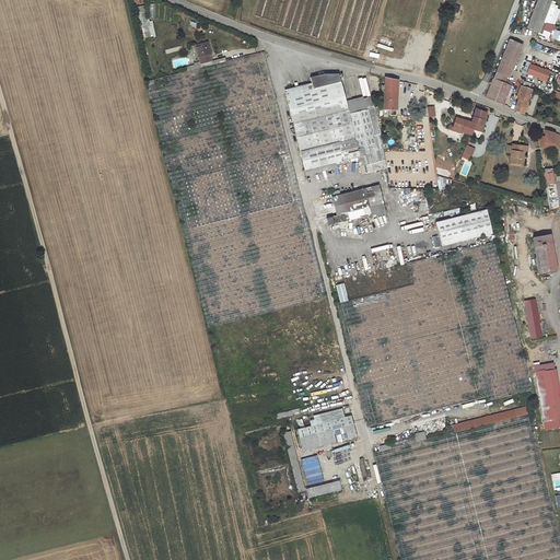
[(551,0),(550,0),(537,0),(527,27),(540,32),(551,0)]
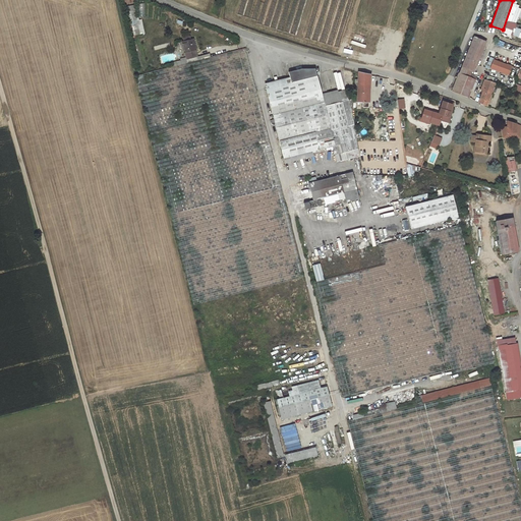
[(143,34),(141,18),(136,19),(134,5),(128,6),(133,35),(143,34)]
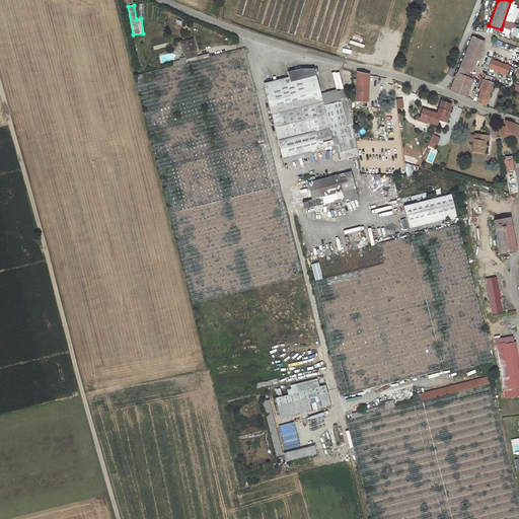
[(484,42),(471,36),(461,62),(468,64),(474,67),(484,42)]
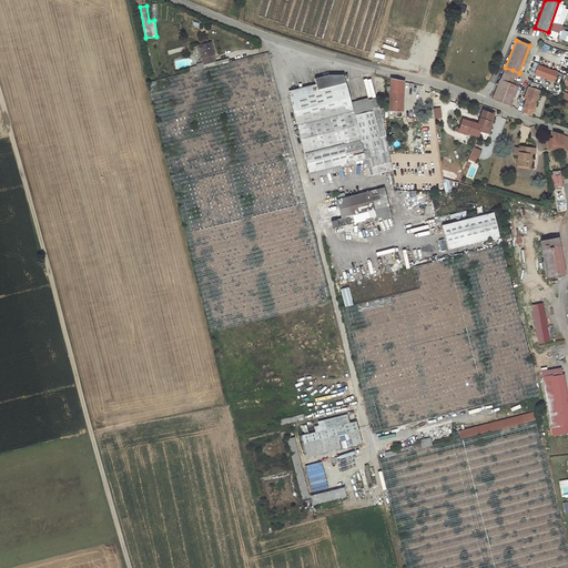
[(199,64),(199,66),(200,69),(216,66),(213,54),(214,54),(211,42),(198,46),(201,58),(202,58),(203,62),(202,63),(199,64)]
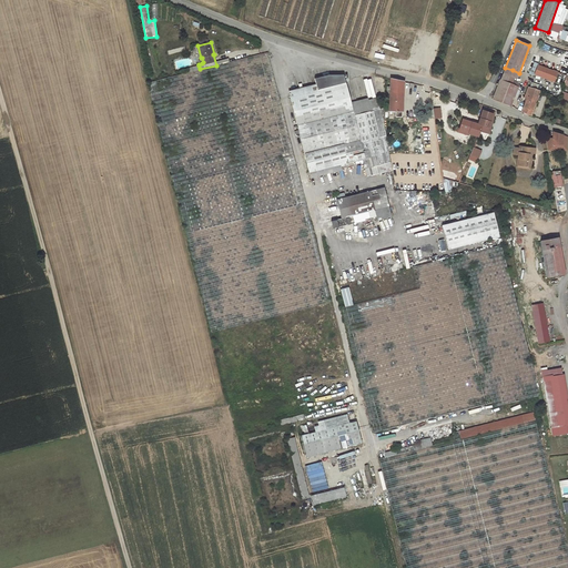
[(565,83),(567,75),(539,64),(535,77),(563,88),(565,83)]
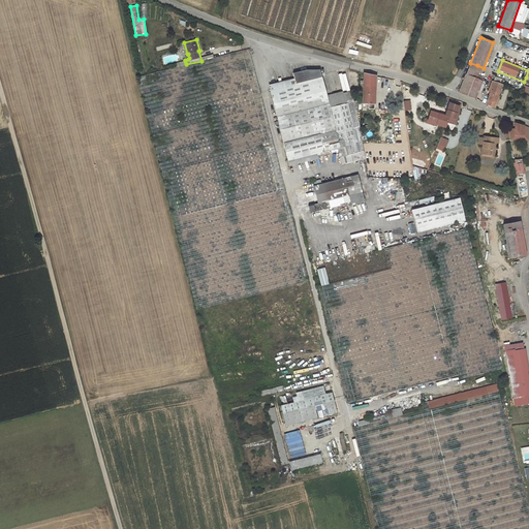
[(473,76),(477,65),(470,63),(459,92),(475,99),(483,80),(473,76)]
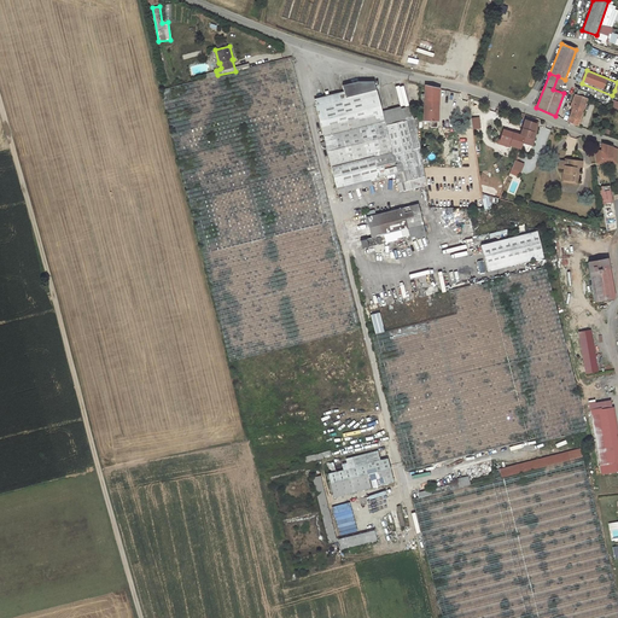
[(357,81),(342,86),(345,98),(375,89),(373,81),(357,81)]
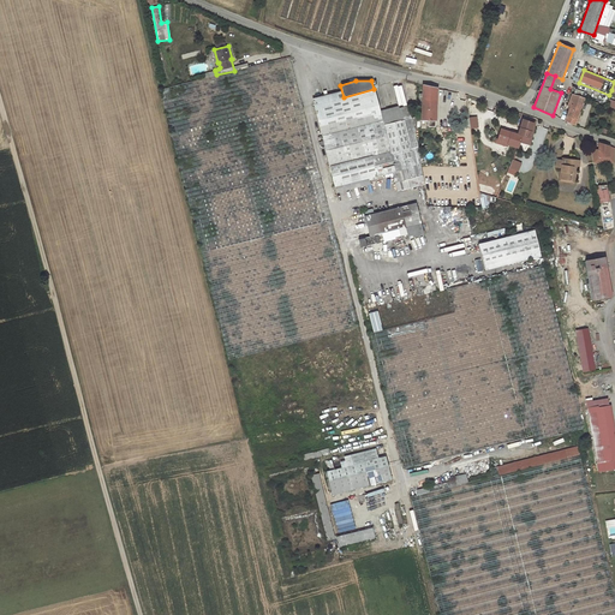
[(436,88),(423,85),(423,94),(423,102),(422,120),(429,120),(429,126),(435,126),(436,88)]
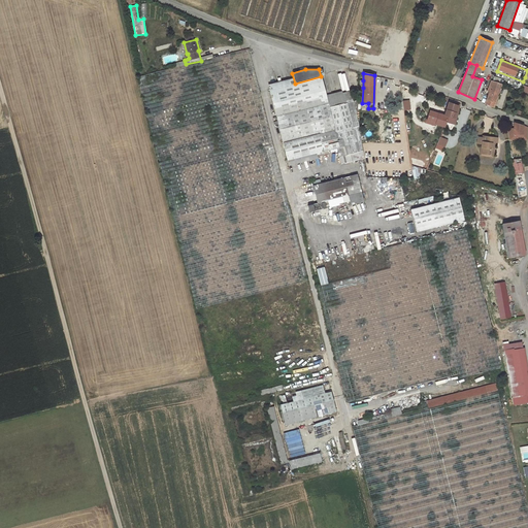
[(341,163),(364,157),(357,114),(358,100),(352,101),(350,92),(326,96),(324,87),(321,76),(295,84),(270,90),(283,143),(297,139),(299,145),(291,147),(294,159),(316,153),(337,147),(341,163)]
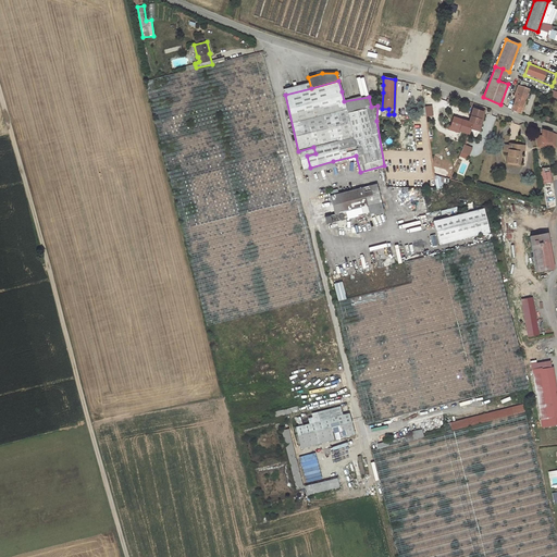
[(520,112),(529,88),(518,84),(514,95),(517,97),(515,102),(512,108),(520,112)]
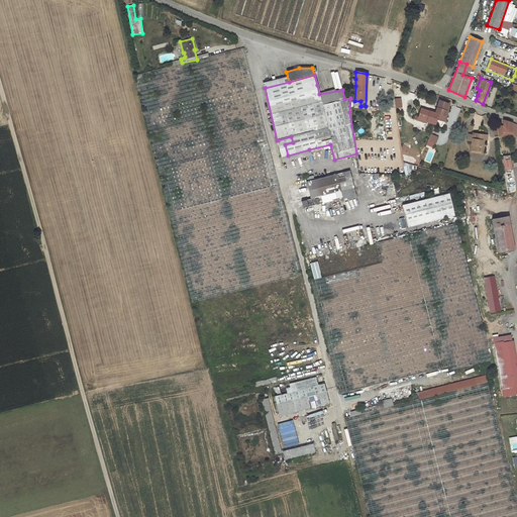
[(445,103),(438,100),(435,113),(425,110),(422,109),(421,108),(418,117),(426,120),(426,121),(441,126),(443,121),(444,118),(445,111),(447,104),(445,103)]
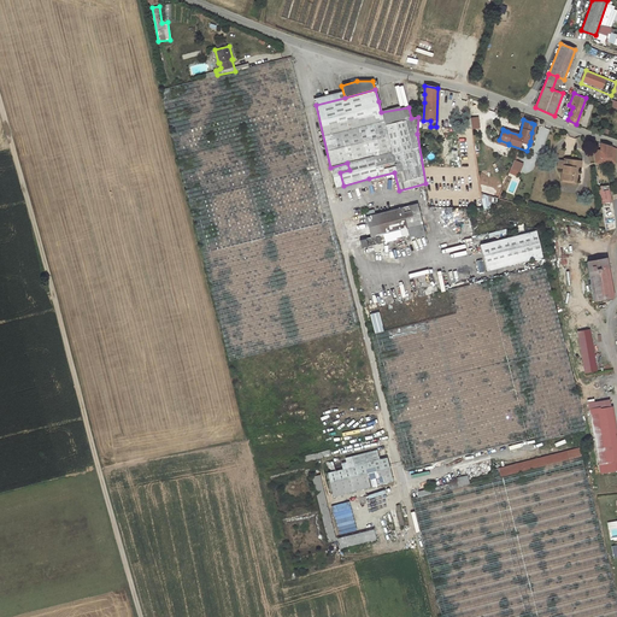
[(611,147),(600,144),(600,150),(593,151),(595,163),(605,163),(606,159),(611,159),(611,147)]
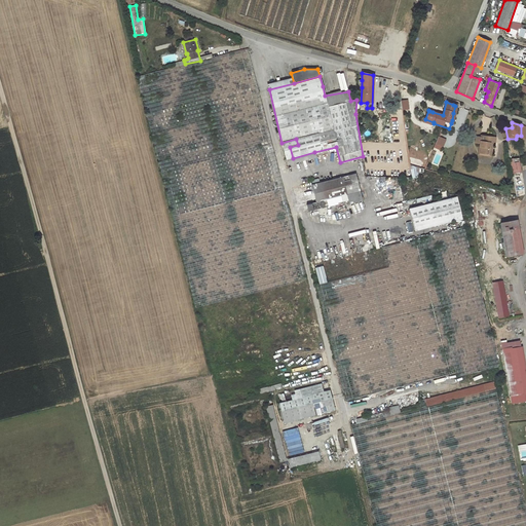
[(525,126),(521,125),(521,136),(517,136),(516,139),(525,140),(525,126)]
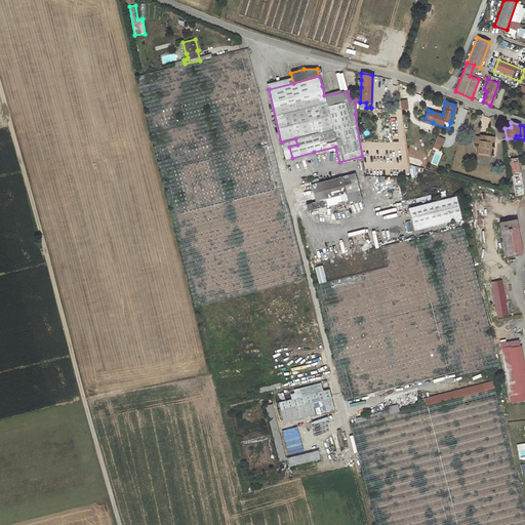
[(494,137),(480,135),(480,137),(475,136),(474,143),(479,143),(478,147),(480,147),(479,153),(487,154),(489,143),(493,144),(494,137)]
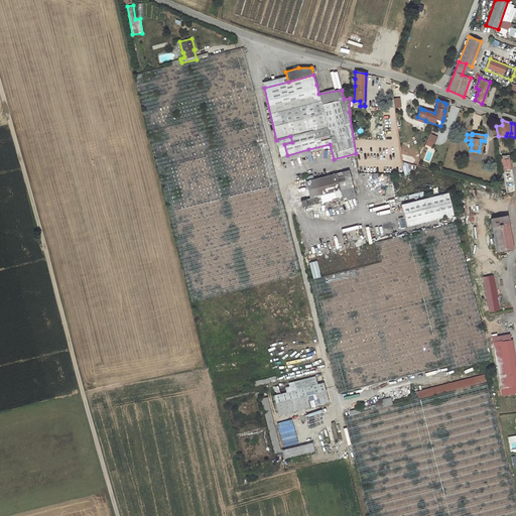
[(436,137),(429,134),(426,140),(433,143),(436,137)]
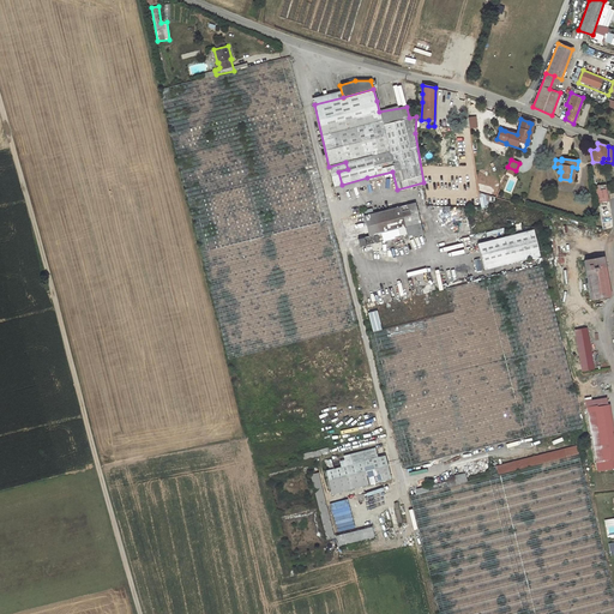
[(345,162),(329,167),(335,187),(342,185),(338,172),(348,169),(345,162)]
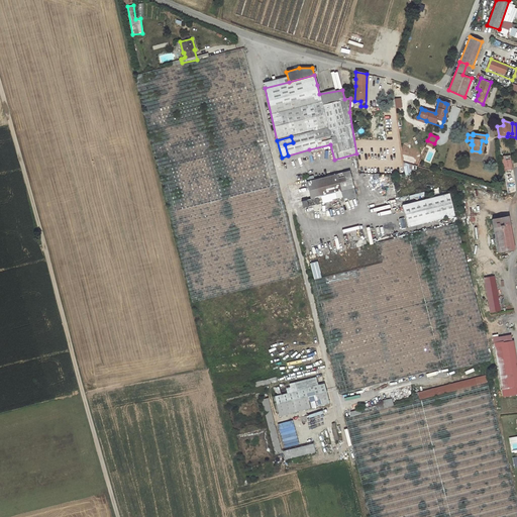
[(486,143),(486,141),(482,140),(480,151),(472,150),(473,144),(471,144),(471,151),(483,153),(484,142),(486,143)]
